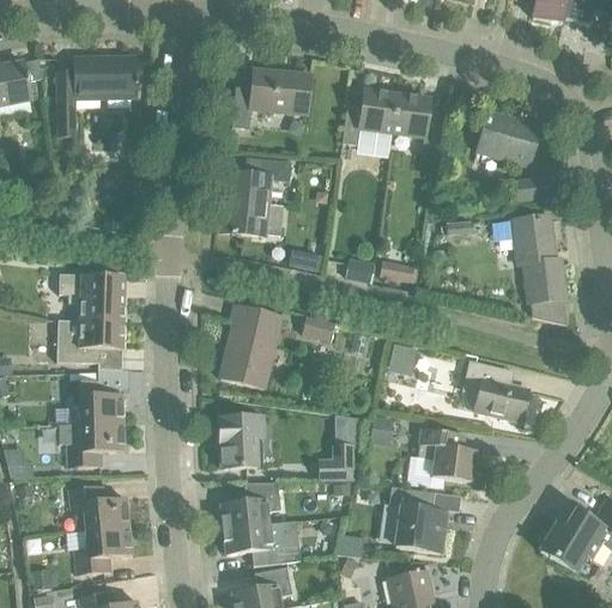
[(534,0),(532,17),(561,23),(562,18),(563,18),(565,0),(534,0)]
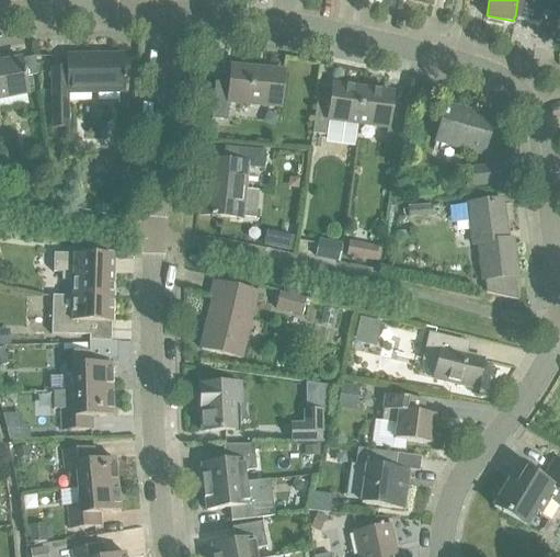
[(517,0),(515,16),(539,22),(541,9),(555,11),(557,0),(517,0)]
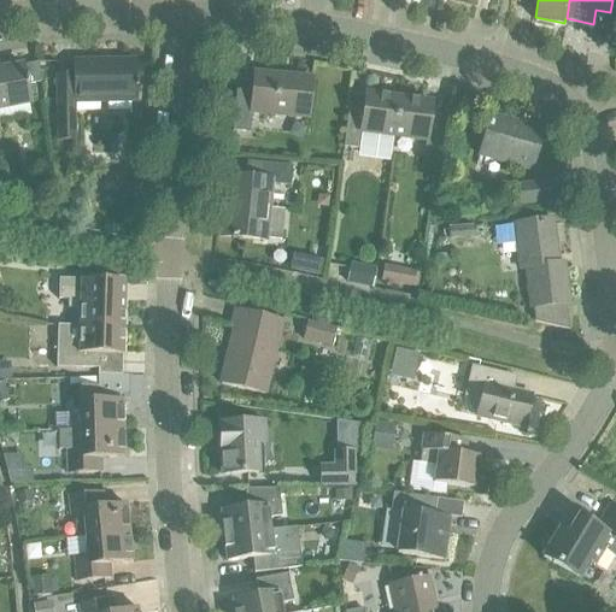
[(74,99),(135,98),(135,57),(74,58),(75,72),(57,72),(58,136),(75,136),(74,99)]
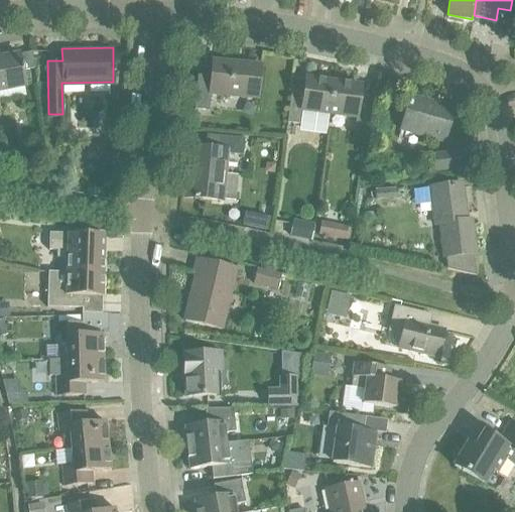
[(0,88),(26,84),(23,68),(34,66),(32,50),(20,52),(0,55),(0,88)]
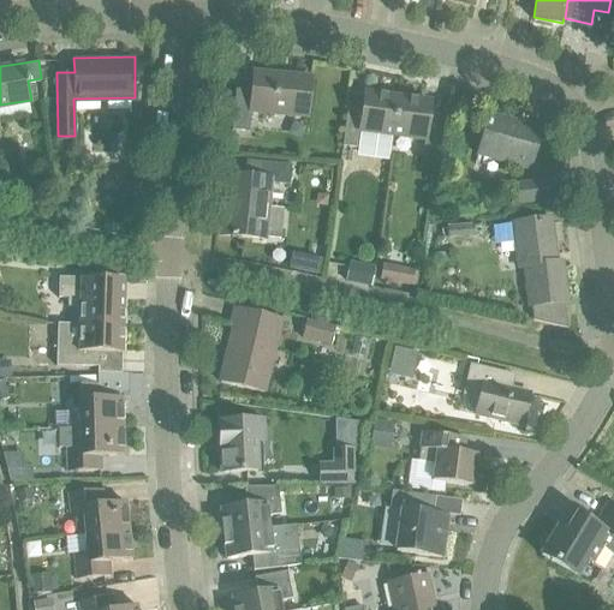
[(311,75),(254,70),(251,88),(236,87),(232,127),(249,129),(251,108),(308,113),(311,75)]
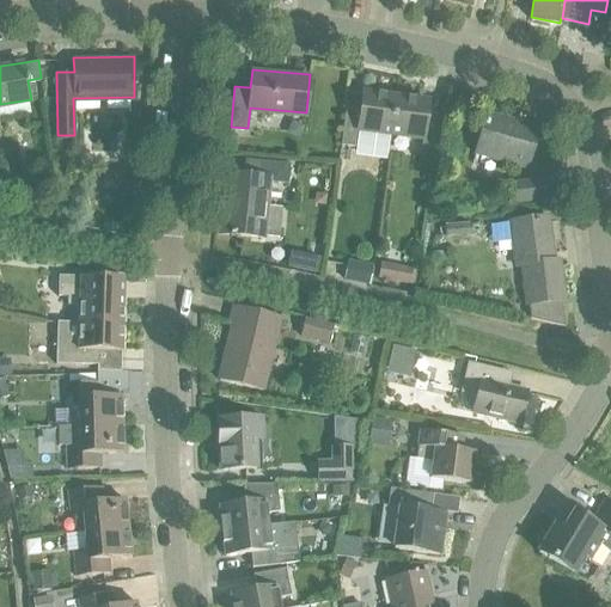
[(347,102),(341,142),(356,145),(355,152),(386,155),(390,132),(392,133),(397,94),(362,90),(360,104),(347,102)]
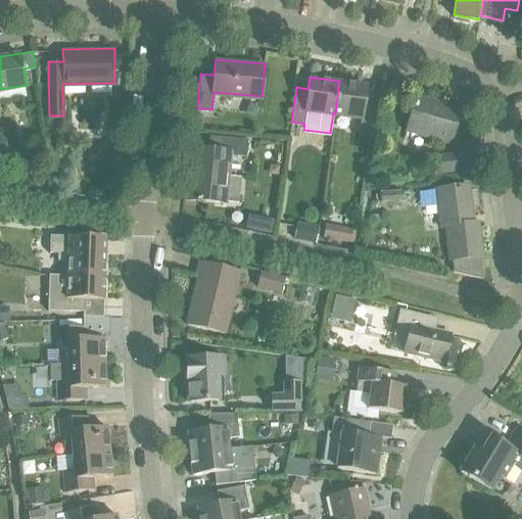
[(367,85),(339,81),(335,113),(361,116),(359,129),(373,131),(377,98),(365,96),(367,85)]
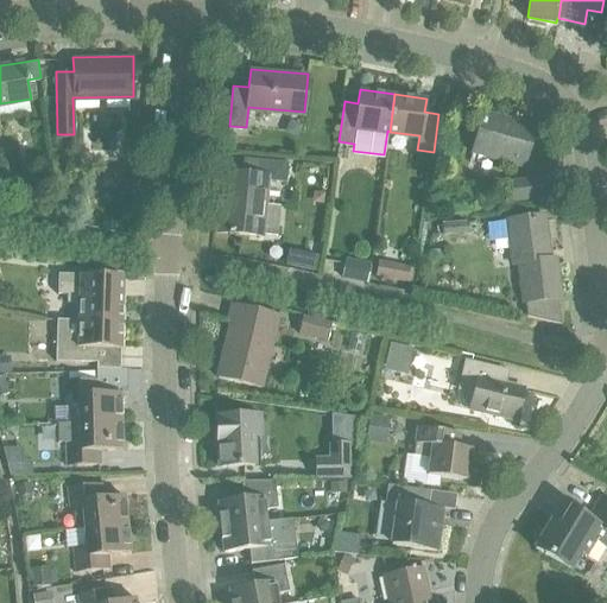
[(524,165),(535,124),(484,109),(472,150),(524,165)]
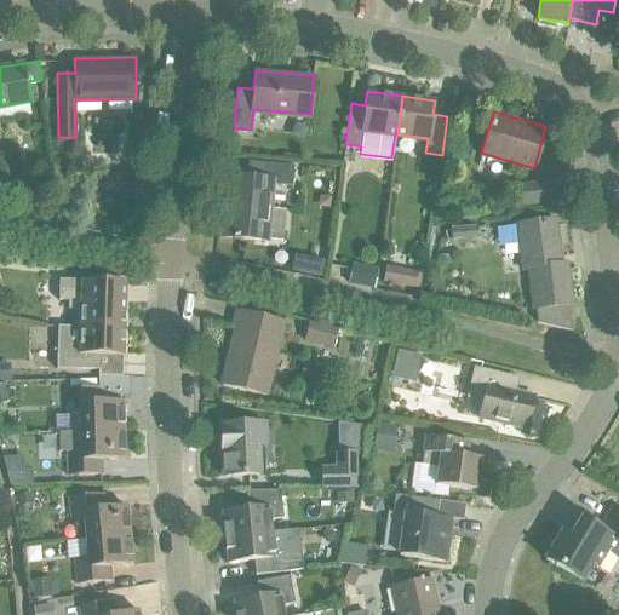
[(225,212),(224,234),(268,239),(269,237),(282,239),(285,208),(271,207),(274,182),(291,184),(293,164),(251,160),(248,174),(234,173),(229,212),(225,212)]
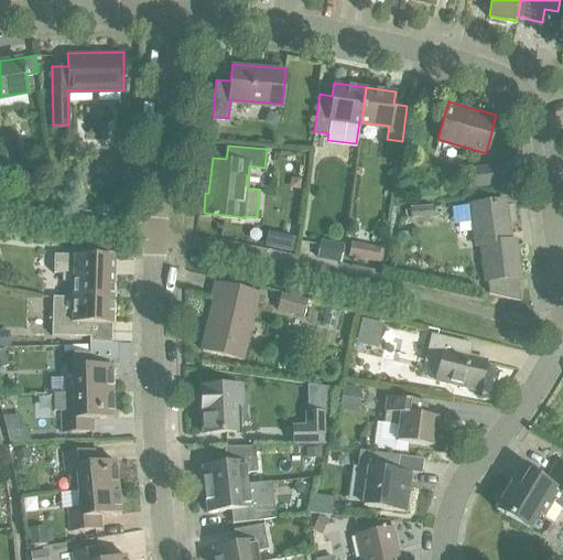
[(472,184),(502,181),(500,163),(471,167),(472,184)]
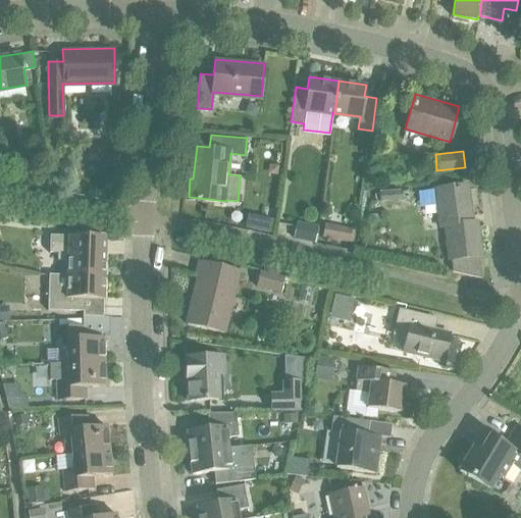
[(29,160),(22,166),(35,179),(41,173),(29,160)]
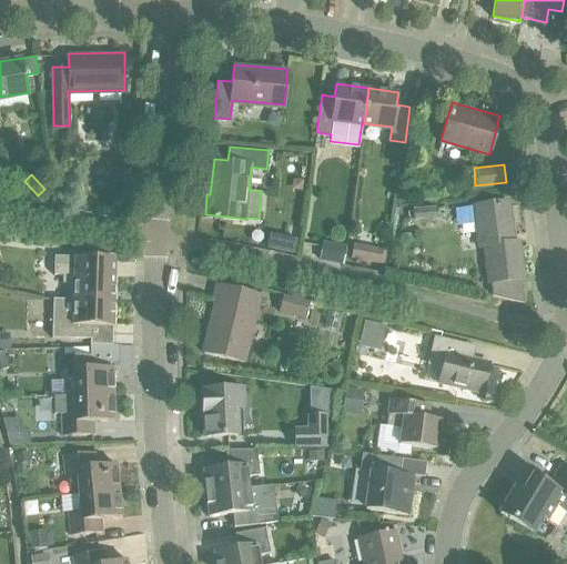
[(508,200),(474,203),(479,245),(485,244),(489,281),(490,280),(493,293),(513,299),(524,302),(523,289),(520,277),(523,277),(518,239),(513,239),(508,200)]
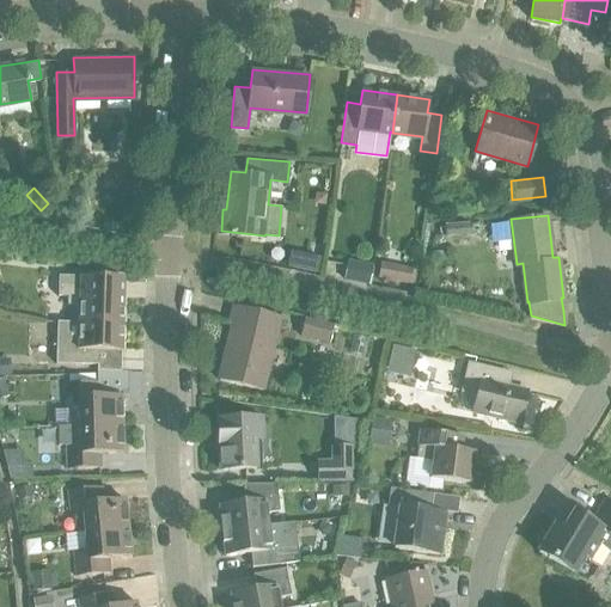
[(470,225),(445,226),(446,239),(471,237),(470,225)]
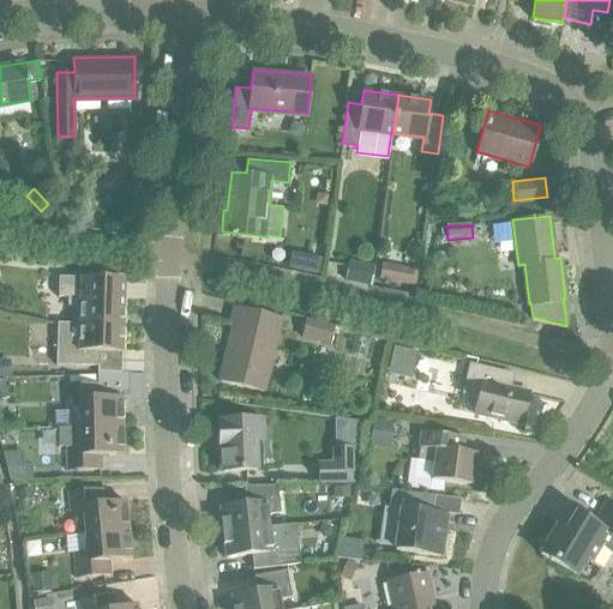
[(371,282),(374,264),(349,258),(346,277),(371,282)]
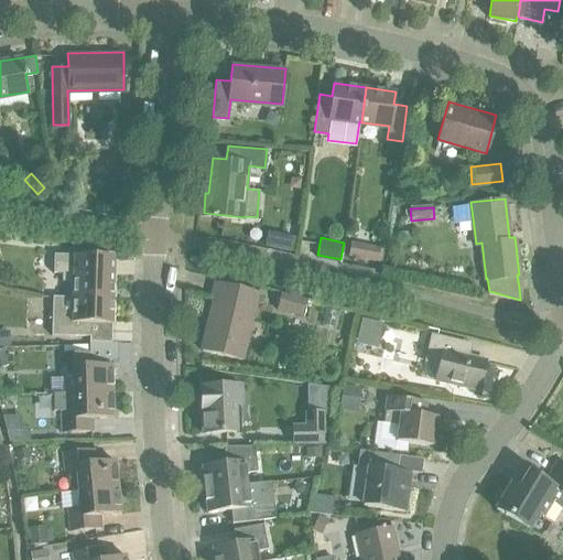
[(377,260),(379,248),(352,243),(349,255),(377,260)]
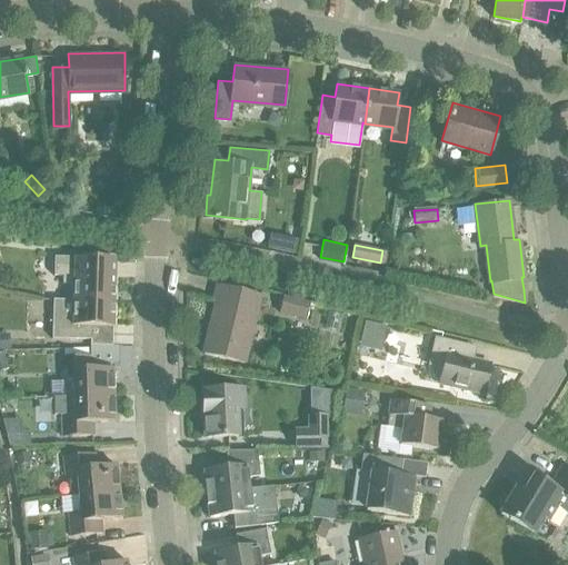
[(55,255),(55,258),(53,273),(62,273),(62,281),(73,281),(73,299),(113,300),(115,274),(93,273),(95,256),(55,255)]
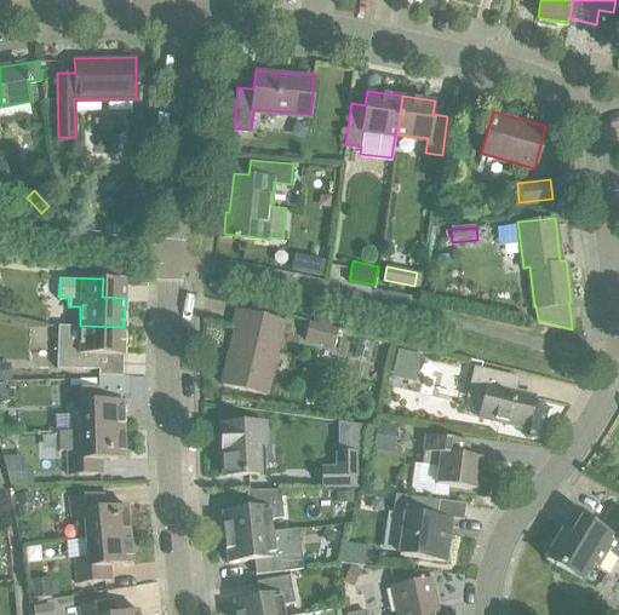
[(435,277),(429,283),(437,292),(445,286),(435,277)]
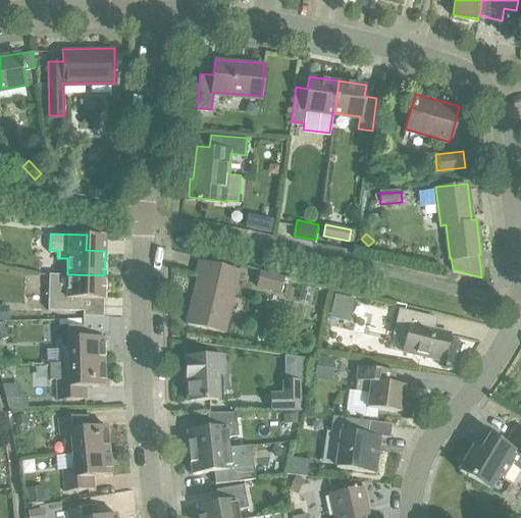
[(199,273),(187,322),(223,331),(240,267),(200,258),(196,272),(199,273)]
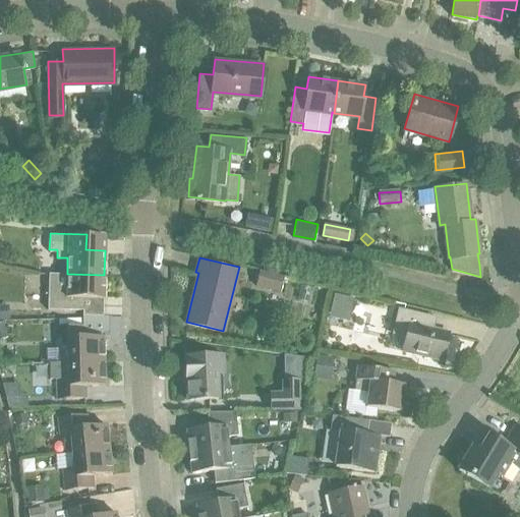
[(255,283),(281,289),(284,274),(260,268),(255,283)]
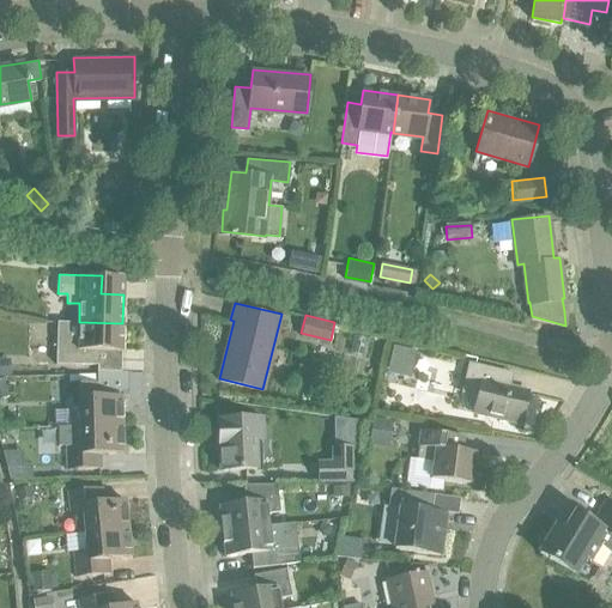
[(58,321),(56,347),(56,362),(100,363),(100,348),(121,350),(122,323),(79,322),(58,321)]
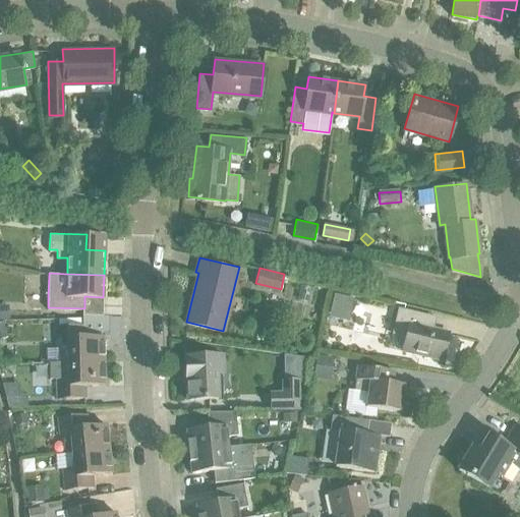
[(301,282),(298,296),(309,299),(312,285),(301,282)]
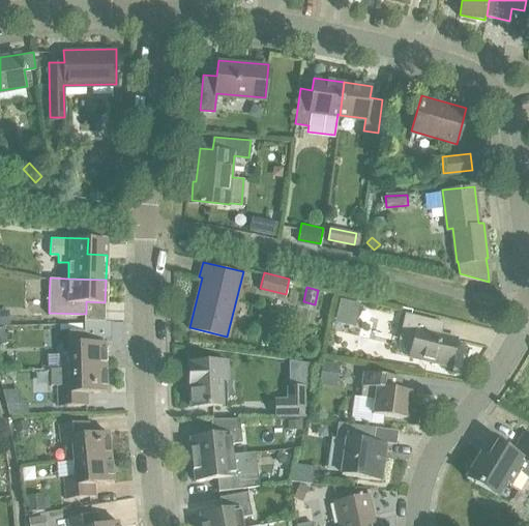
[(341,297),(334,320),(354,324),(360,301),(341,297)]
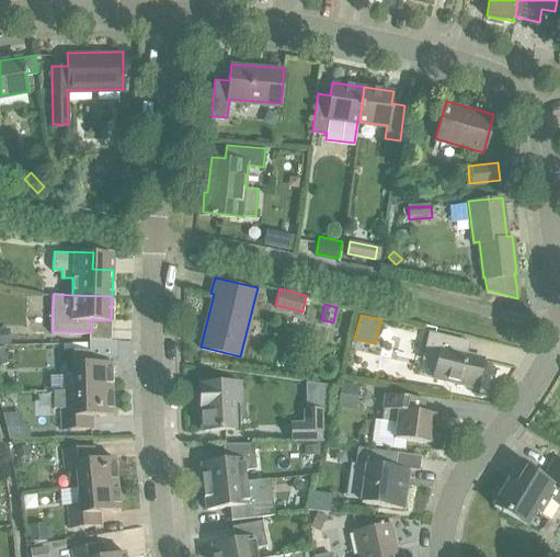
[(10,328),(0,328),(0,343),(11,343),(10,328)]
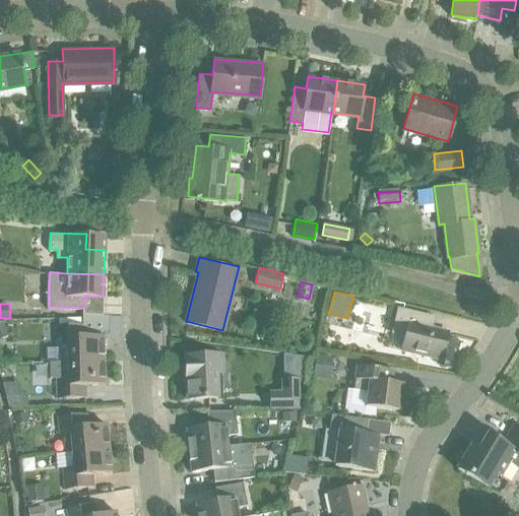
[(404,334),(401,347),(442,358),(448,330),(423,324),(426,312),(397,306),(391,331),(404,334)]
